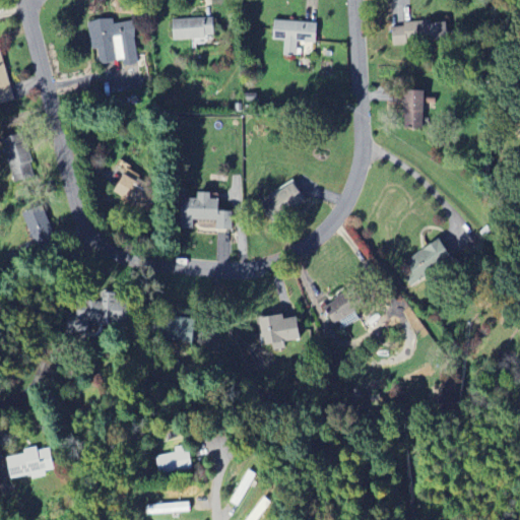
[(92,50),(99,49),(101,64),(123,60),(124,66),(139,64),(132,17),(88,24),(92,50)]
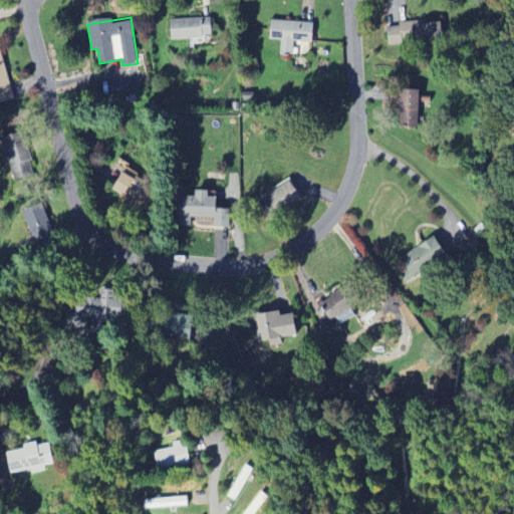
[(171,19),(171,38),(212,37),(212,17),(171,19)]
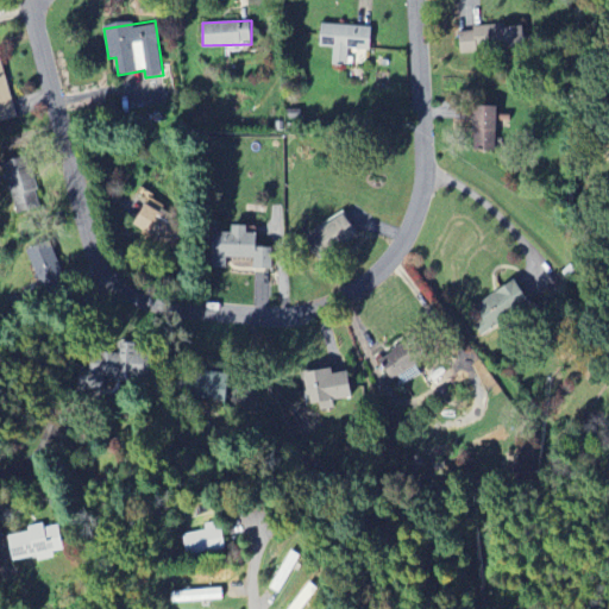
[(371,25),(321,24),(320,46),(333,46),(332,64),(347,66),(347,49),(371,49),(371,25)]
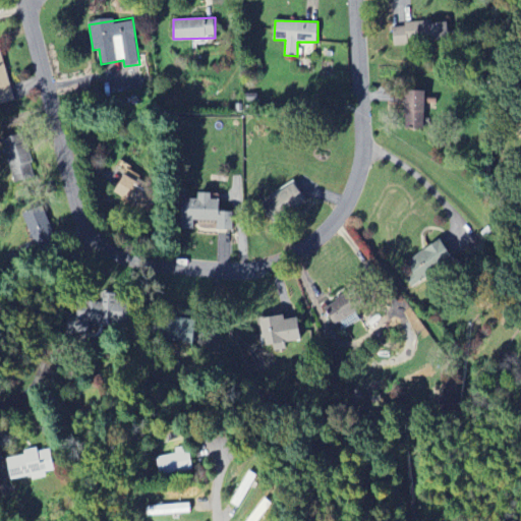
[(393,46),(449,43),(448,21),(404,23),(404,26),(392,27),(393,46)]
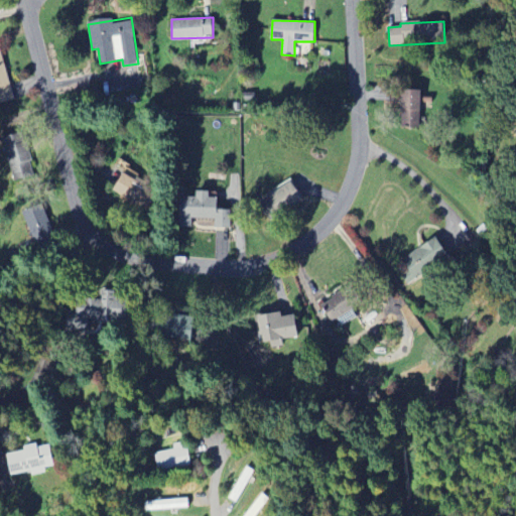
[(420,120),(420,91),(402,90),(401,120),(420,120)]
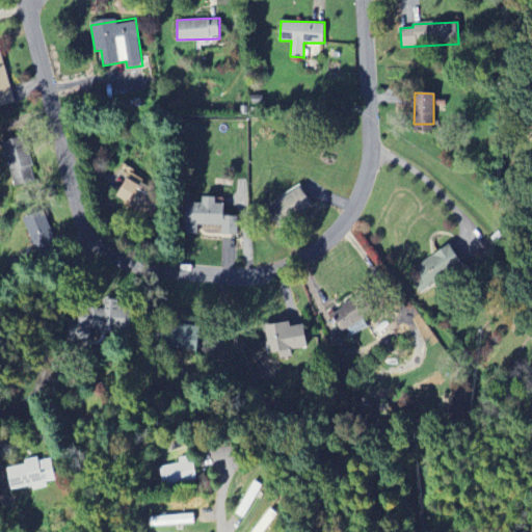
[(3,142),(16,187),(36,181),(24,136),(3,142)]
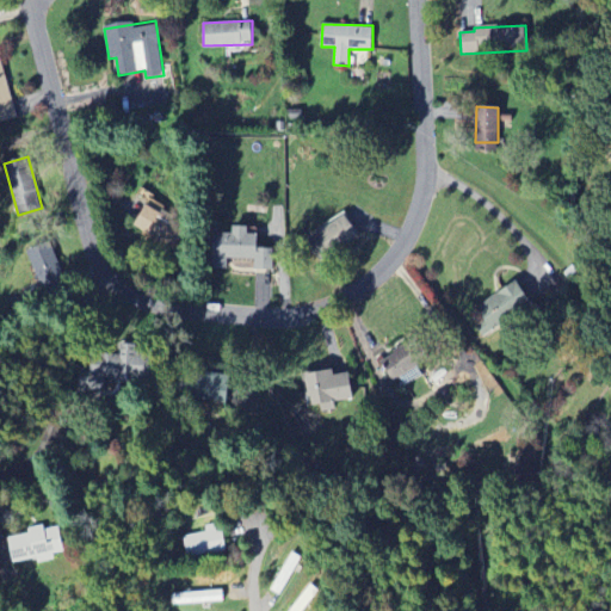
[(176,251),(186,230),(155,213),(162,199),(141,187),(136,196),(147,202),(134,228),(176,251)]
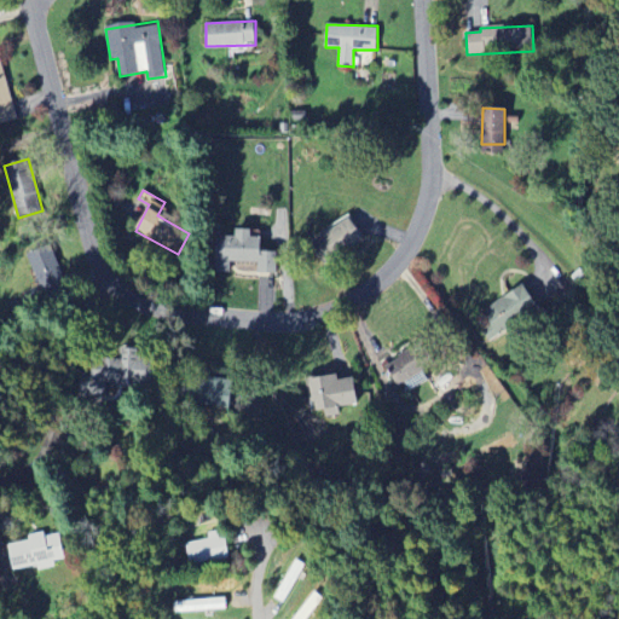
[(364,242),(353,219),(311,241),(323,264),(364,242)]
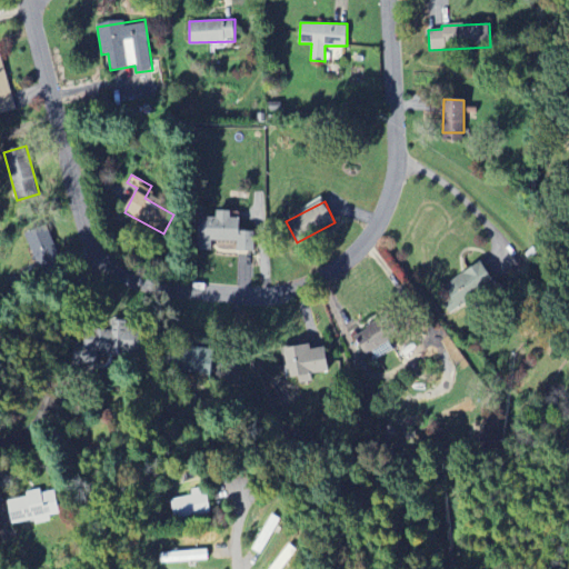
[(198,217),(198,250),(212,250),(212,241),(238,241),(237,251),(256,251),(257,231),(240,231),(240,218),(231,218),(231,210),(217,210),(217,217),(198,217)]
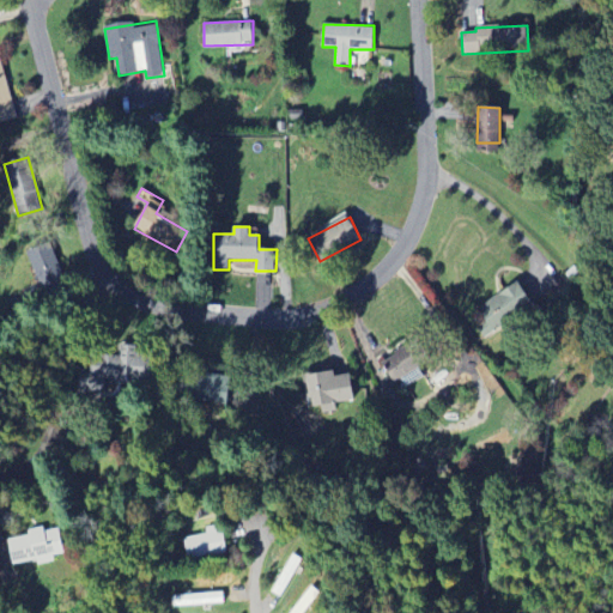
[(28,252),(42,289),(65,280),(49,242),(28,252)]
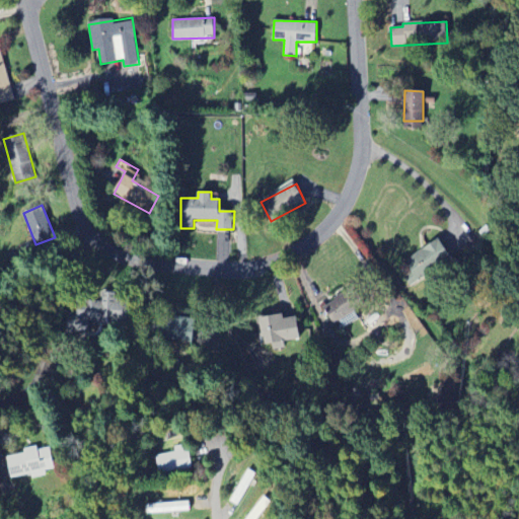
[(403,262),(411,271),(403,275),(411,286),(452,258),(439,238),(403,262)]
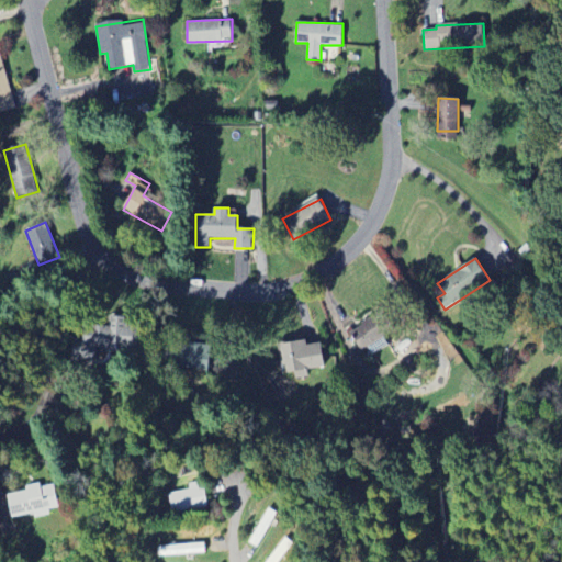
[(350,333),(362,352),(388,335),(375,316),(350,333)]
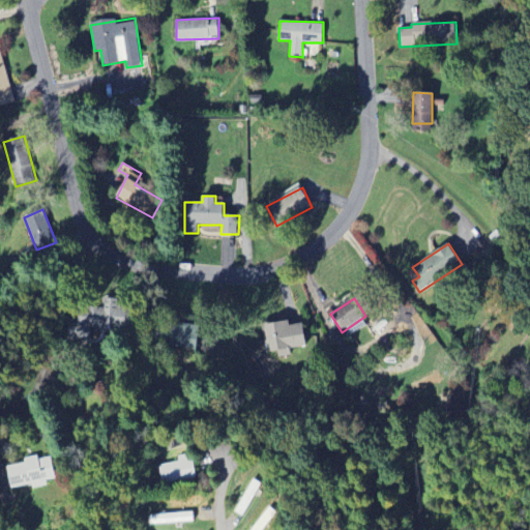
[(112,306),(79,307),(79,323),(69,323),(69,340),(93,340),(93,329),(112,329),(112,306)]
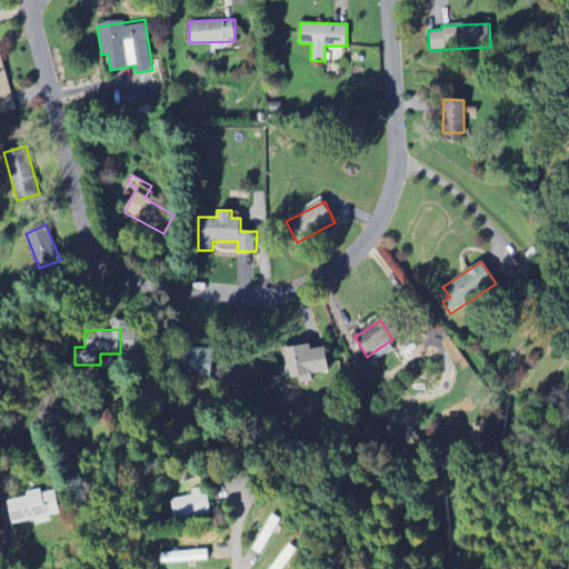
[(212,372),(215,349),(178,345),(177,350),(168,350),(166,367),(212,372)]
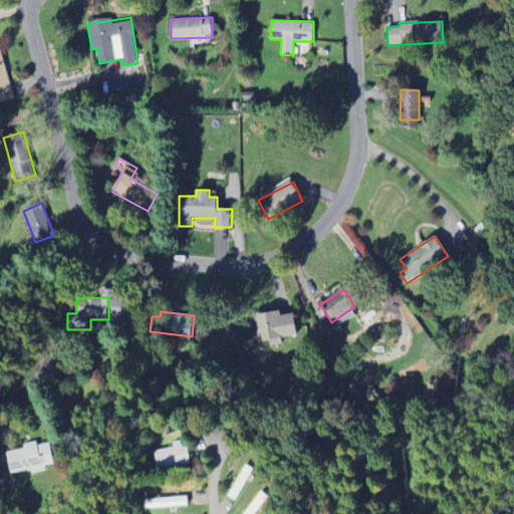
[(297,335),(294,313),(280,315),(280,312),(256,315),(260,342),(270,341),(271,346),(283,344),(282,338),(297,335)]
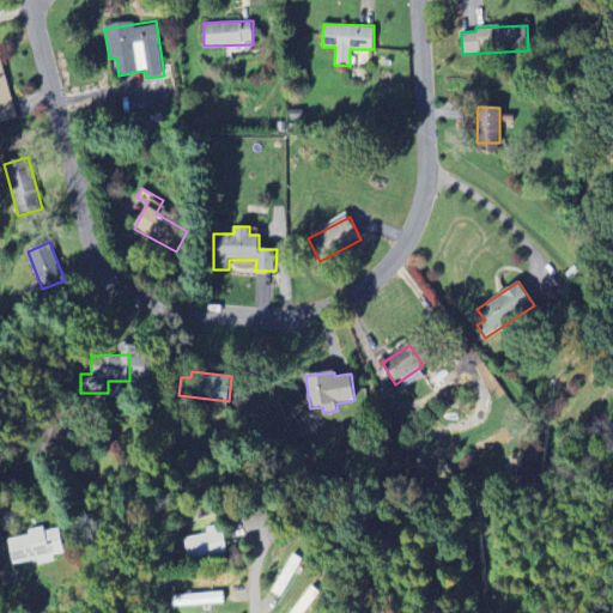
[(184,538),(188,558),(226,553),(223,526),(206,528),(207,535),(184,538)]
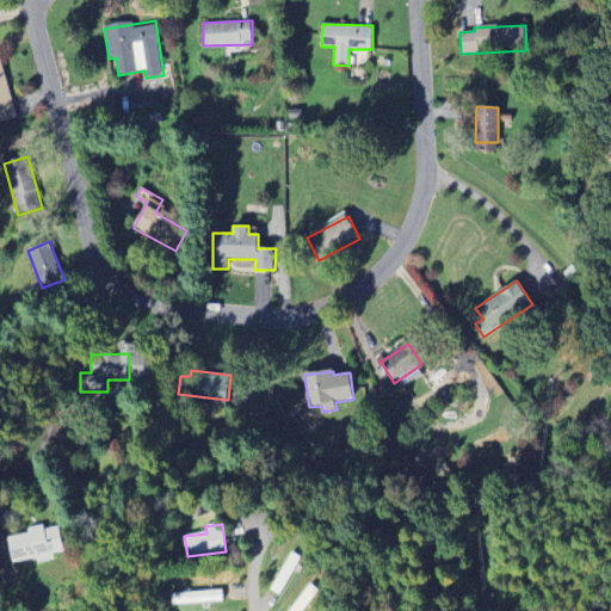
[(59,528),(45,530),(44,525),(29,529),(29,534),(8,538),(13,563),(38,559),(38,563),(55,561),(55,554),(63,553),(59,528)]
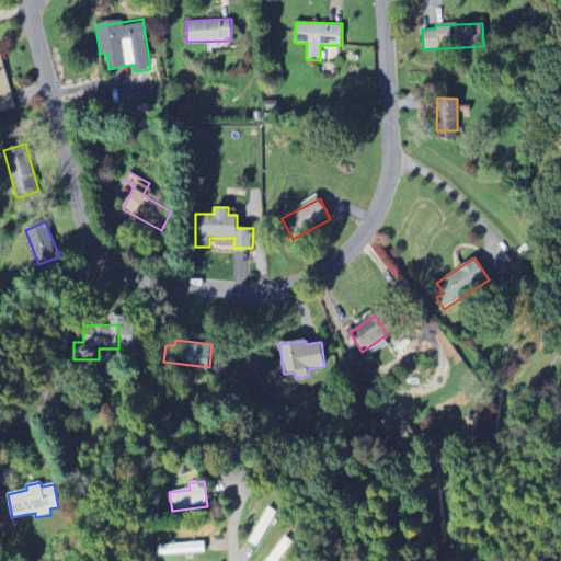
[(277,512),(268,507),(249,542),(258,547),(277,512)]
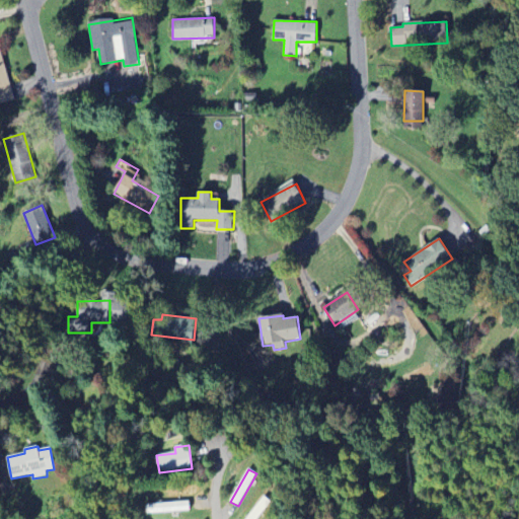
[(190,512),(190,503),(147,504),(147,513),(190,512)]
